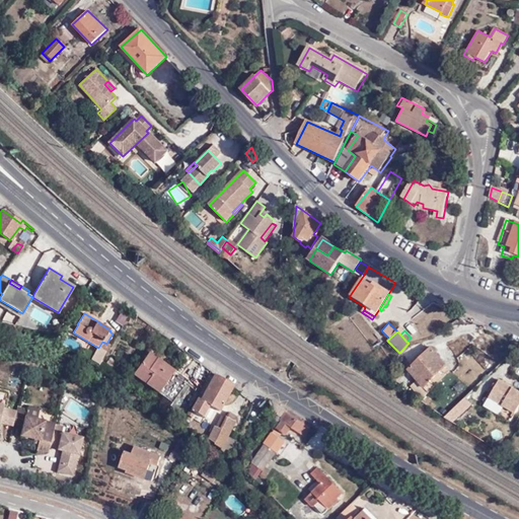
[(98,348),(96,347),(91,357),(100,362),(108,346),(106,344),(102,342),(98,348)]
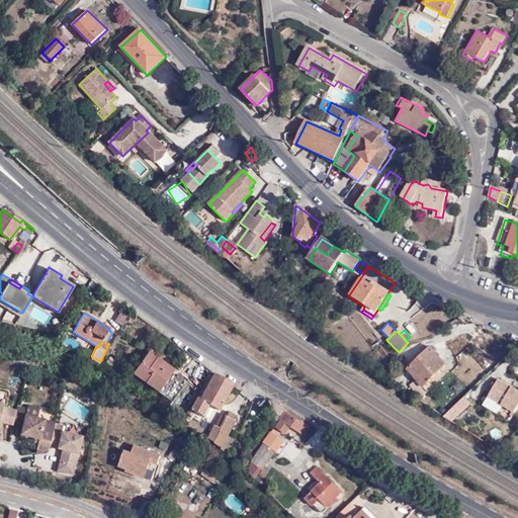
[(407,368),(417,379),(429,392),(452,368),(429,346),(407,368)]
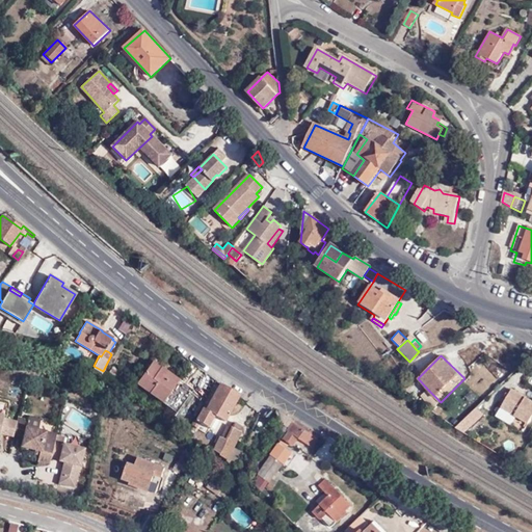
[(134,383),(161,402),(178,379),(165,371),(167,368),(163,365),(161,368),(151,361),(134,383)]
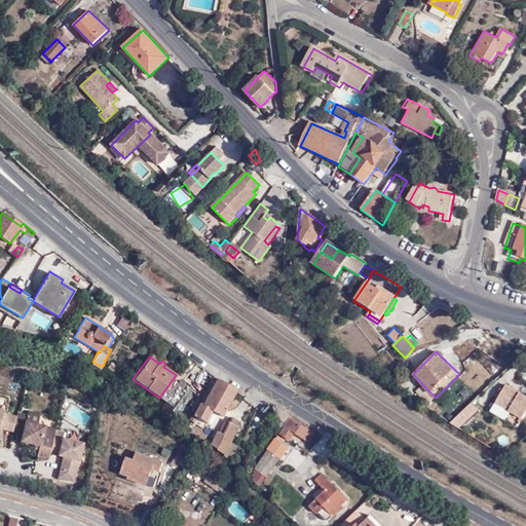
[(176,375),(159,398),(171,406),(173,406),(175,406),(176,404),(189,385),(176,375)]
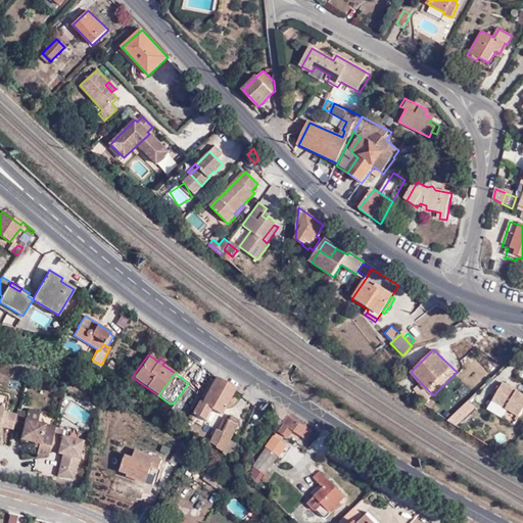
[(222,415),(236,389),(217,378),(201,402),(199,401),(192,413),(204,420),(211,409),(222,415)]
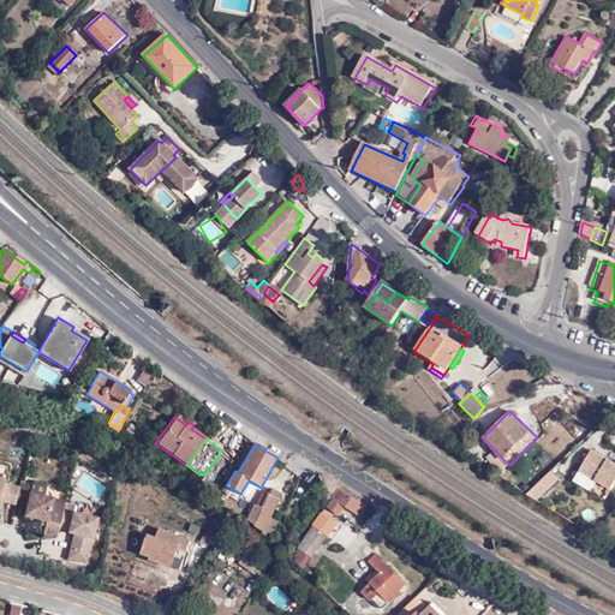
[(509,465),(495,451),(485,459),(500,475),(509,465)]
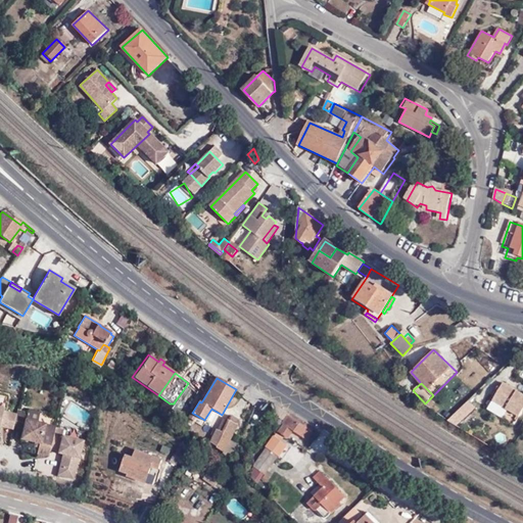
[(522,394),(503,383),(491,400),(489,399),(485,407),(514,424),(522,409),(522,394)]
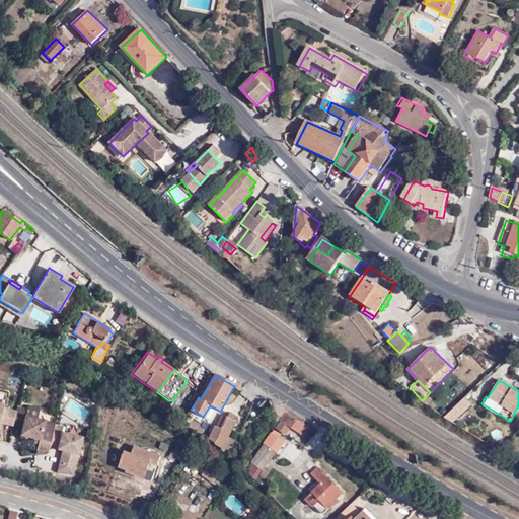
[(288,411),(274,400),(273,402),(273,413),(274,414),(275,412),(282,417),(280,420),(282,421),(277,428),(286,435),(292,427),(304,437),(311,427),(289,410),(288,411)]
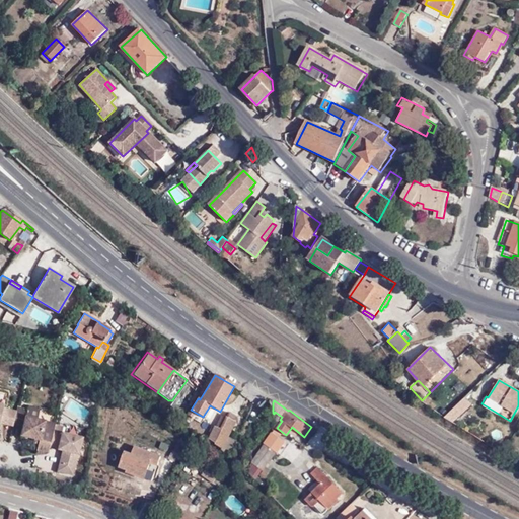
[(24,416),(36,419),(40,409),(27,405),(26,409),(16,405),(15,410),(12,420),(22,422),(24,416)]
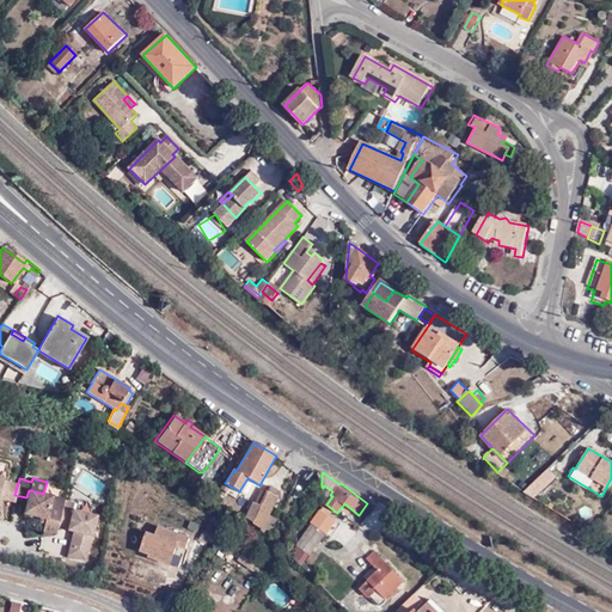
[(544,484),(538,478),(528,488),(534,494),(544,484)]
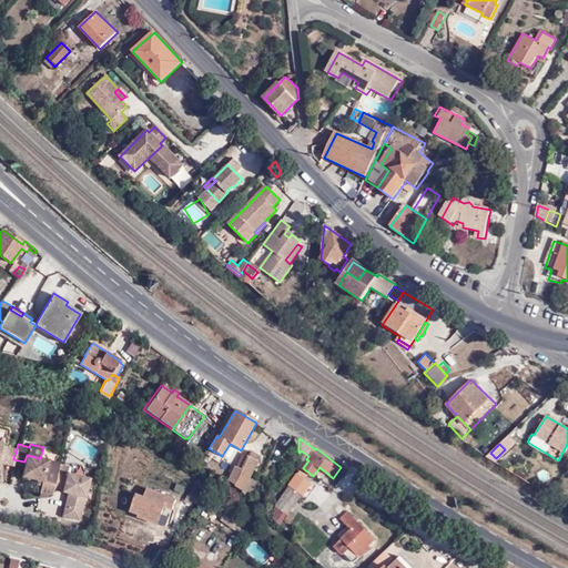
[(13,459),(17,448),(2,445),(0,453),(0,460),(12,465),(13,459)]
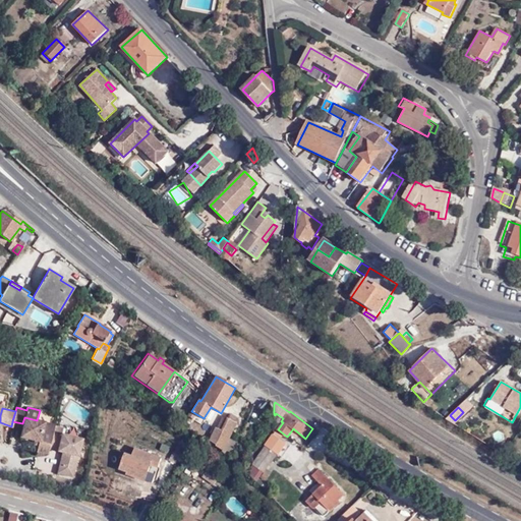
[(215,427),(208,443),(223,453),(230,439),(236,422),(239,418),(232,415),(230,419),(226,418),(221,430),(215,427)]
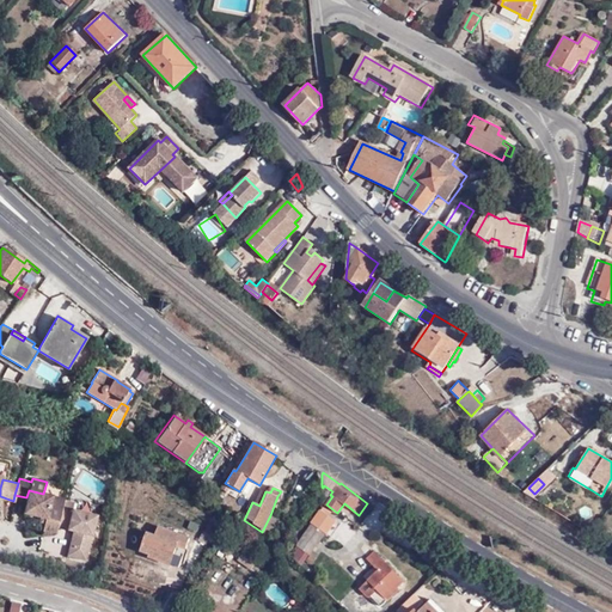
[(41,534),(53,532),(54,526),(59,507),(61,500),(61,497),(43,494),(29,490),(26,497),(23,512),(38,515),(44,518),(43,522),(41,534)]
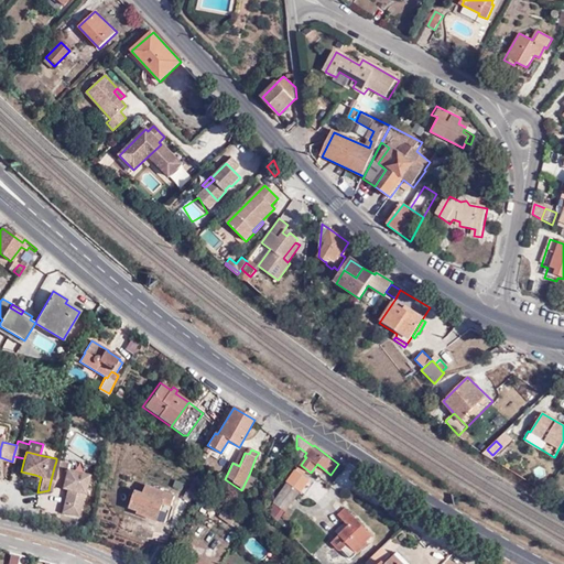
[(56,467),(58,459),(56,458),(56,461),(54,467),(50,485),(49,490),(51,490),(52,485),(56,467)]
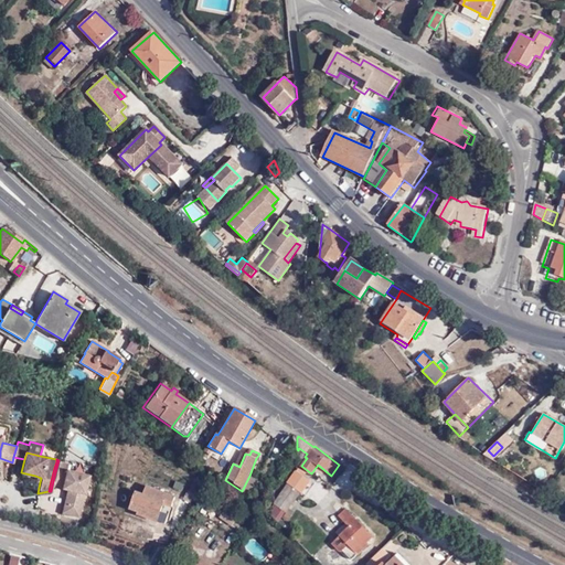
[(87,476),(56,468),(52,486),(67,489),(63,503),(70,505),(67,513),(77,516),(87,476)]
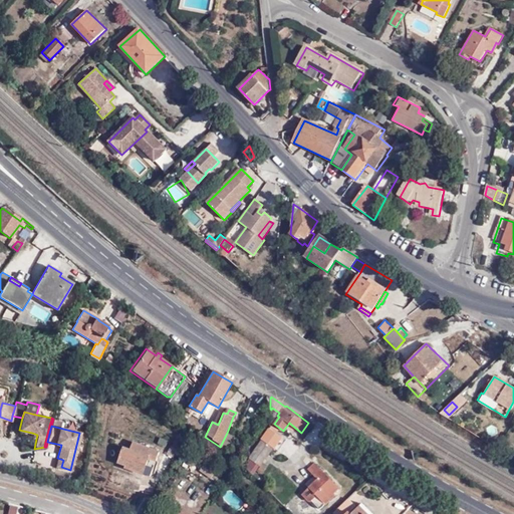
[(270,429),(249,459),(259,467),(263,461),(264,461),(273,449),(274,450),(282,439),(275,433),(270,429)]
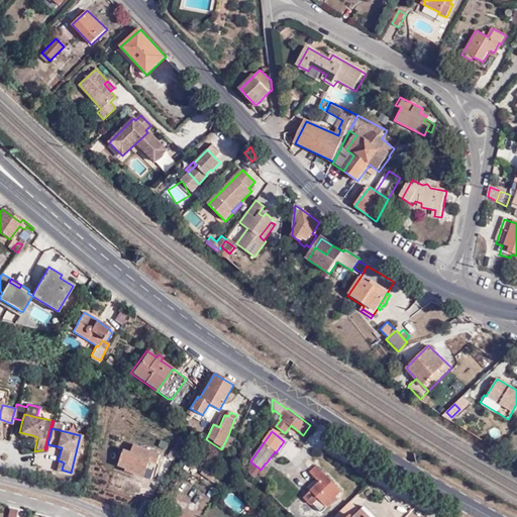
[(228,435),(221,450),(228,454),(235,438),(228,435)]
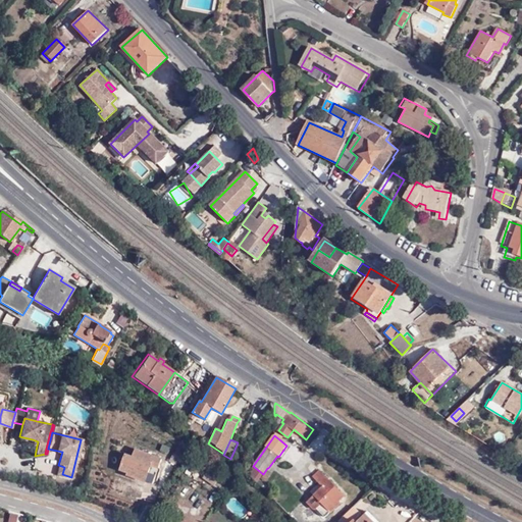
[(160,471),(157,470),(160,457),(136,450),(134,457),(124,455),(120,470),(128,473),(127,477),(153,484),(154,480),(157,481),(160,471)]
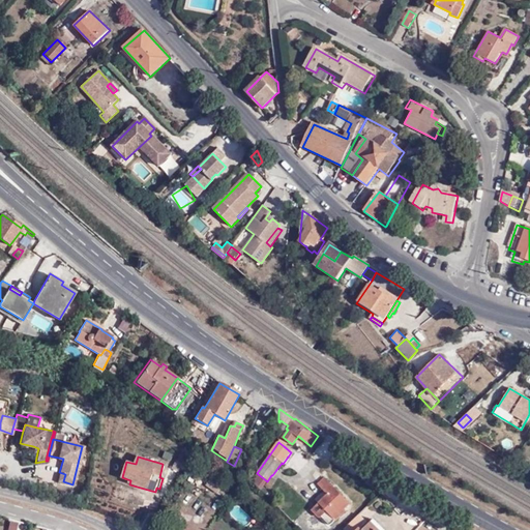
[(257,473),(252,479),(255,481),(262,489),(267,481),(257,473)]
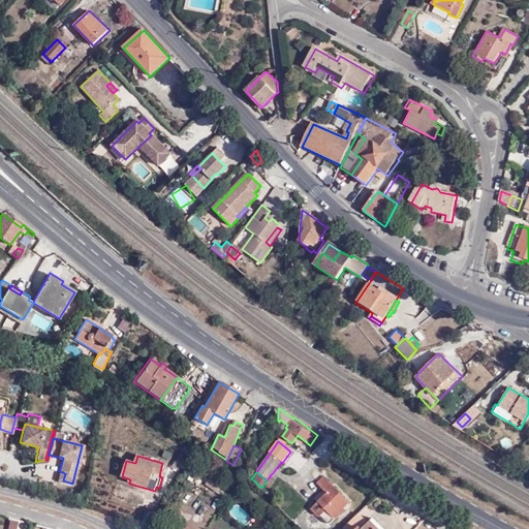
[(212,474),(204,485),(214,494),(223,483),(212,474)]
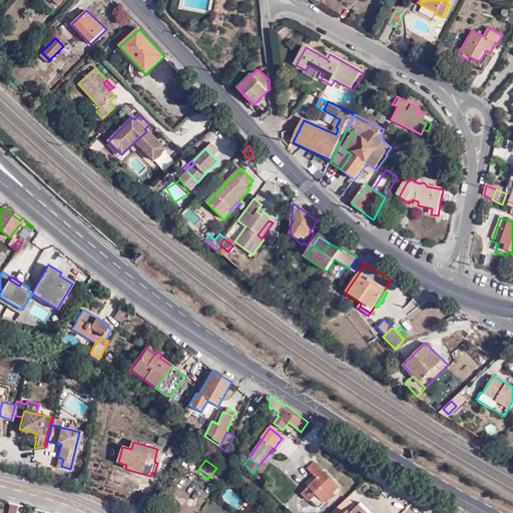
[(316,476),(307,485),(310,487),(303,494),(309,499),(309,498),(315,493),(324,502),(333,493),(332,492),(338,486),(313,461),(307,467),(316,476)]
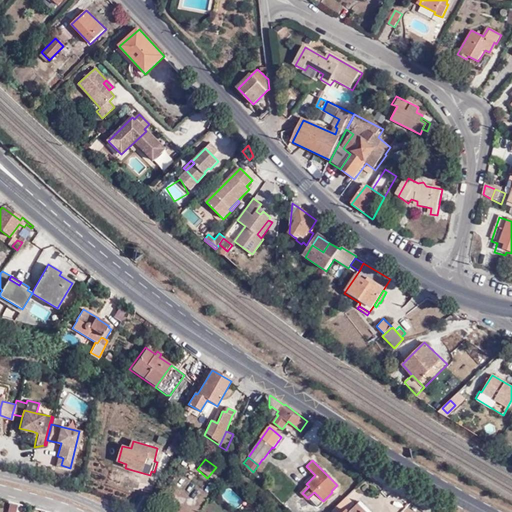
[(246,465),(243,463),(241,466),(252,474),(253,472),(246,465)]
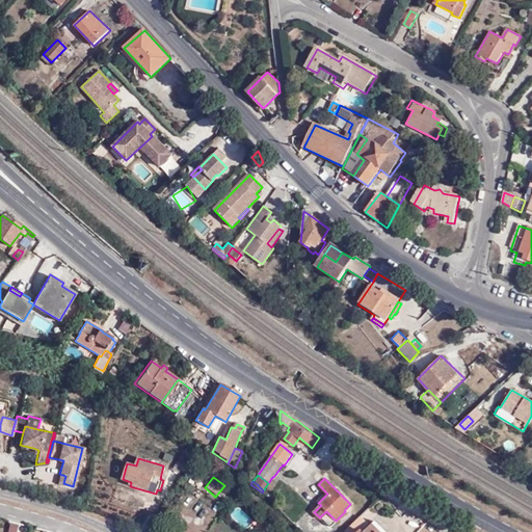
[(321,505),(318,503),(312,509),(314,512),(321,505)]
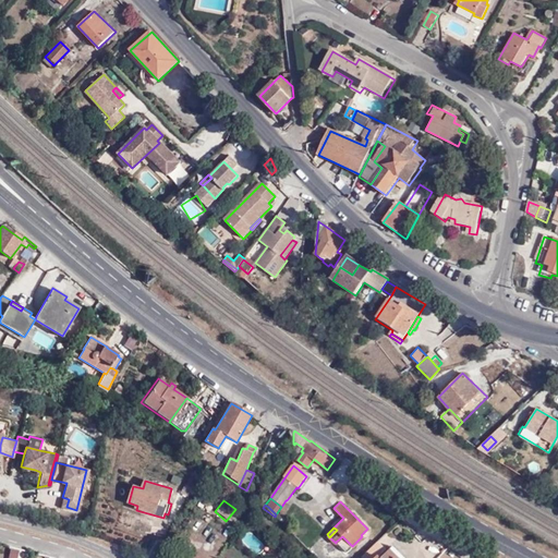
[(347,553),(352,546),(342,536),(336,542),(347,553)]
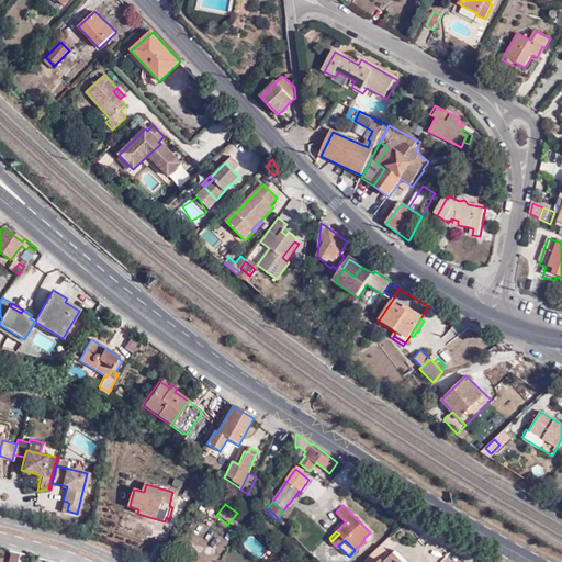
[(276,552),(271,558),(276,561),(277,561),(281,558),(276,552)]
